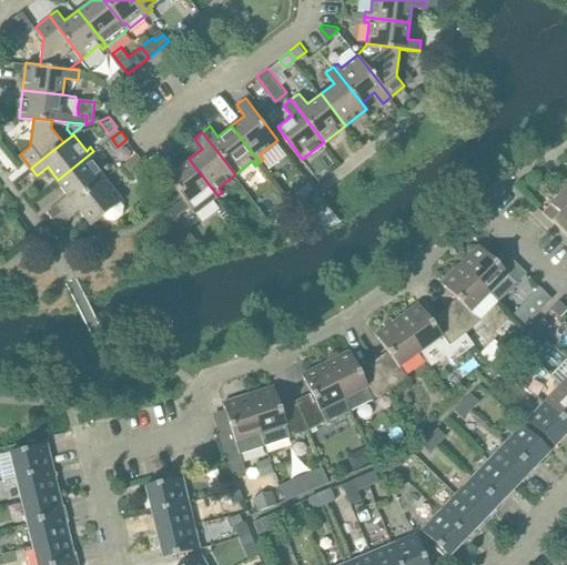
[(59,201),(66,209),(107,175),(93,159),(97,155),(93,151),(58,180),(69,193),(59,201)]
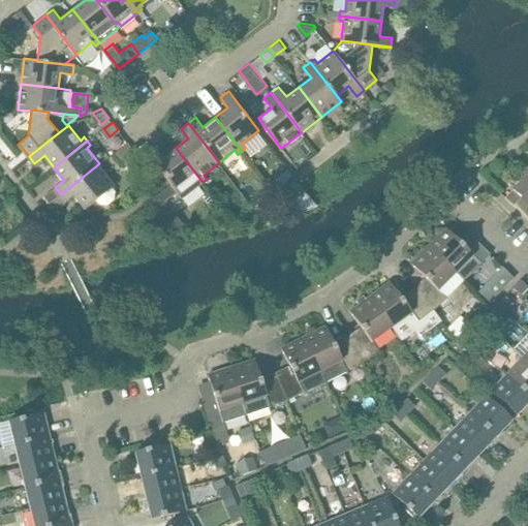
[(203,182),(176,148),(163,158),(156,148),(148,154),(171,184),(177,191),(182,198),(203,182)]
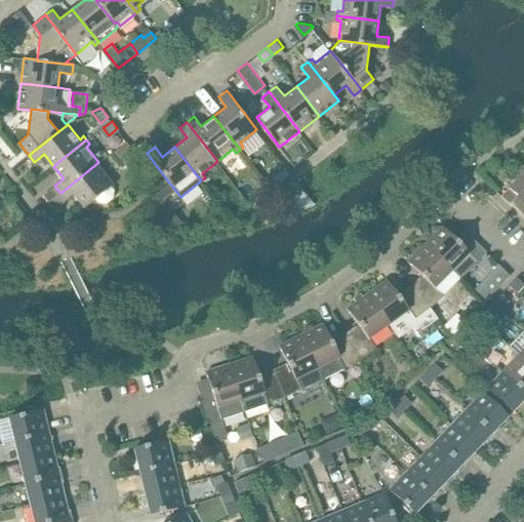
[(98,162),(61,193),(66,200),(75,192),(86,205),(98,195),(102,198),(108,200),(114,196),(115,188),(112,184),(115,182),(98,162)]
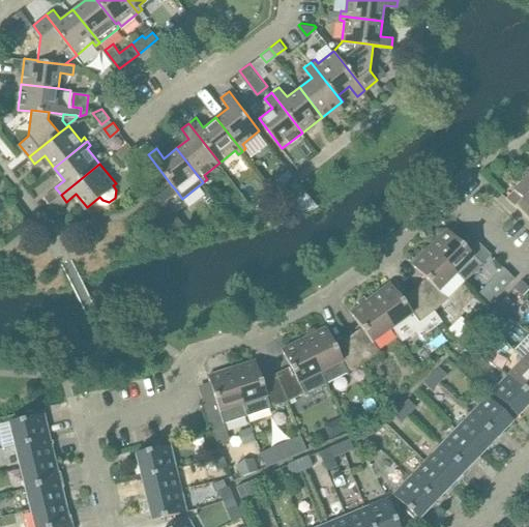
[(288,169),(276,178),(294,201),(306,193),(306,192),(288,169)]
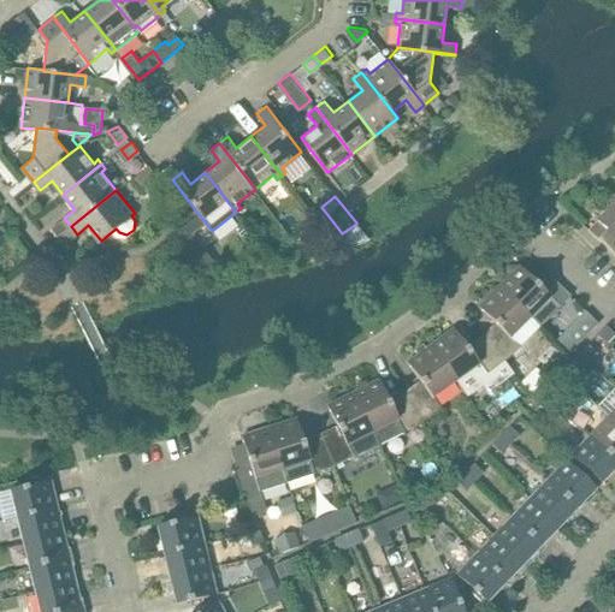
[(614,212),(609,207),(589,227),(614,253),(614,212)]
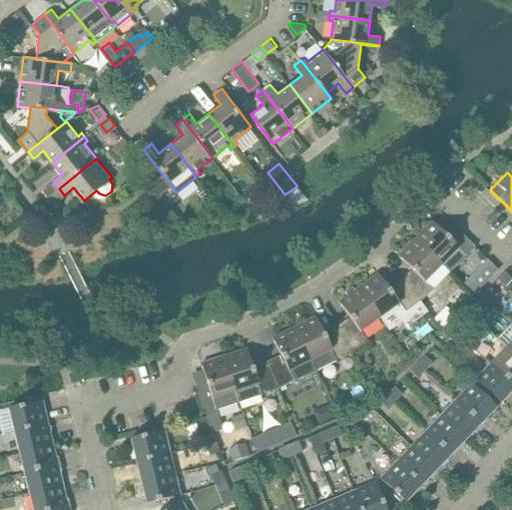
[(165,178),(145,193),(155,205),(164,198),(160,193),(171,185),(165,178)]
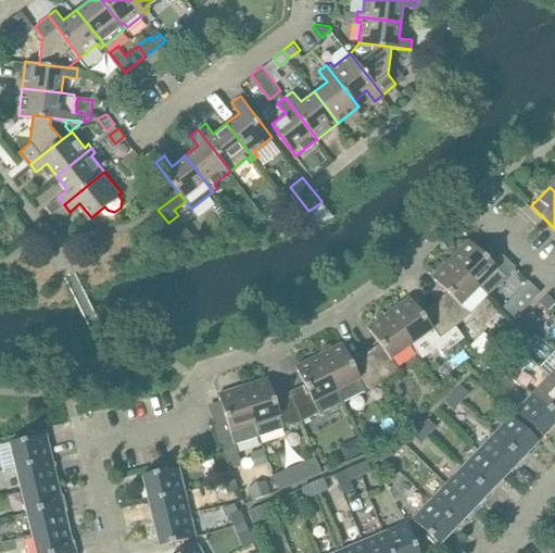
[(54,199),(45,206),(50,214),(60,205),(54,199)]
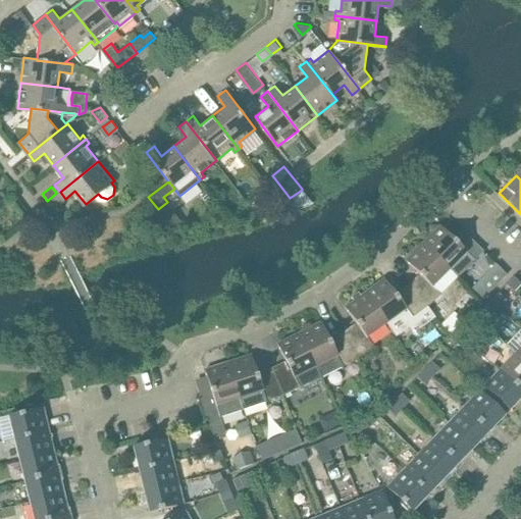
[(484,249),(466,230),(457,240),(440,223),(423,241),(450,267),(458,275),(484,249)]
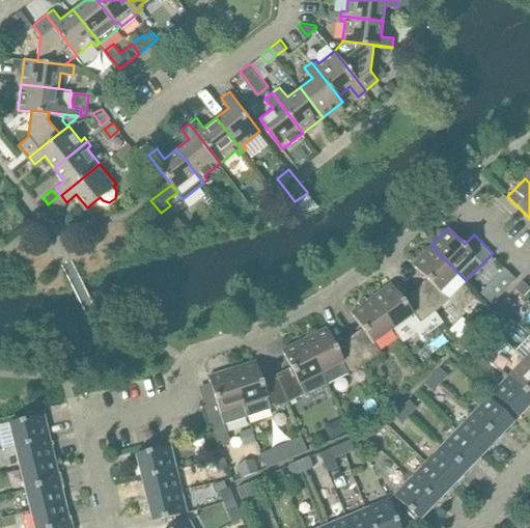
[(440,289),(457,272),(430,245),(413,262),(429,279),(419,292),(436,310),(448,298),(440,289)]
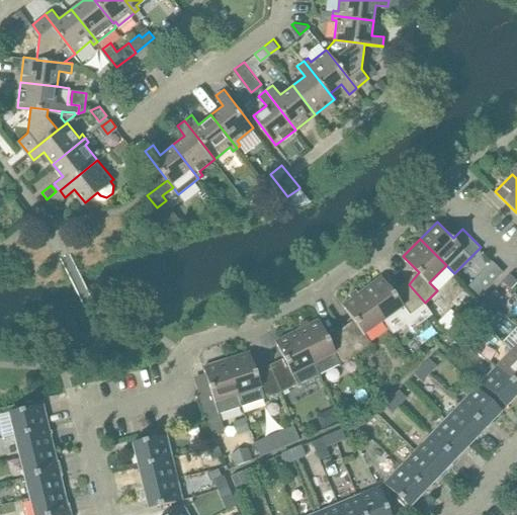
[(503,279),(511,287),(516,280),(516,278),(510,272),(503,279)]
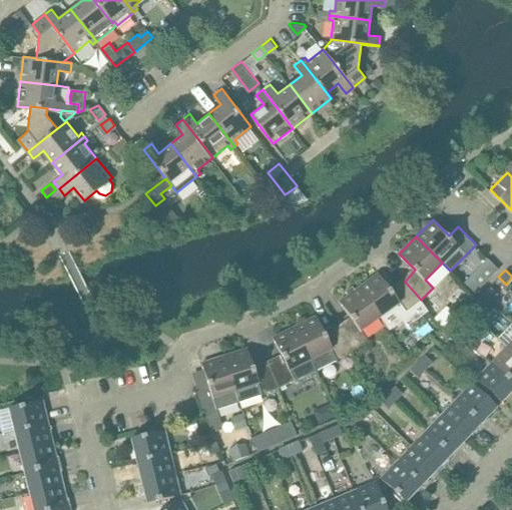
[(378,272),(359,286),(380,316),(400,302),(406,311),(421,300),(405,282),(392,290),(378,272)]
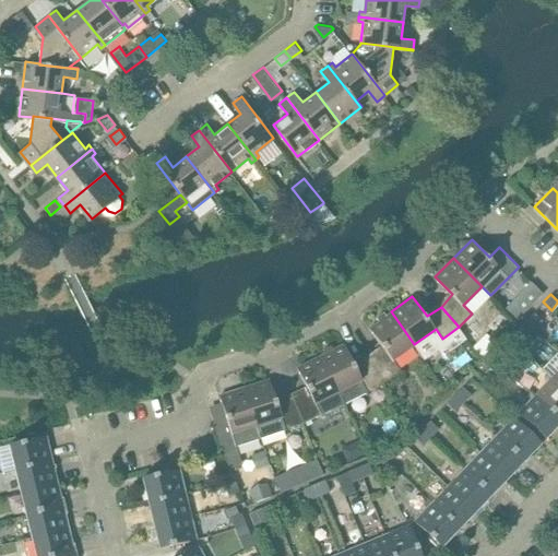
[(384,346),(370,357),(384,380),(401,369),(393,359),(414,344),(391,311),(387,315),(384,310),(377,316),(379,320),(370,327),(384,346)]
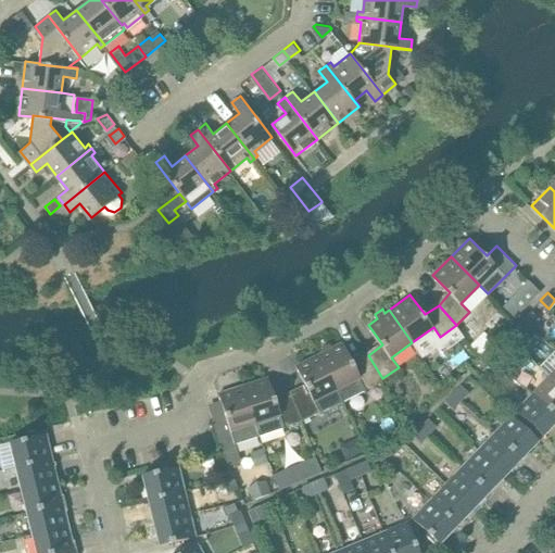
[(524,317),(532,325),(540,317),(531,310),(524,317)]
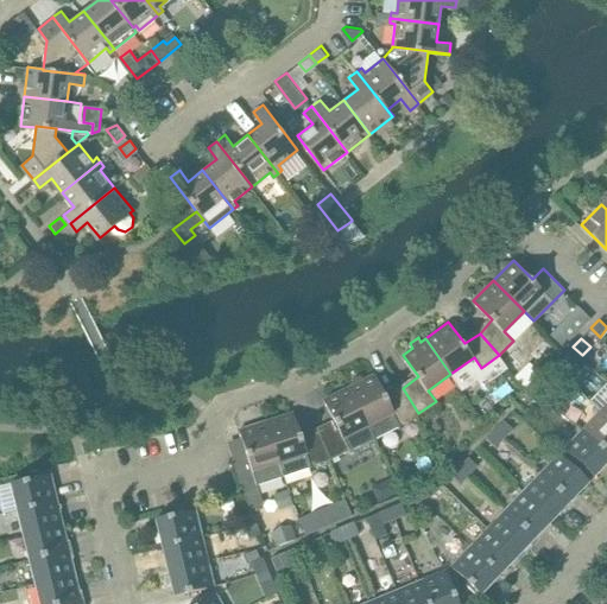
[(574,364),(582,355),(573,347),(564,356),(574,364)]
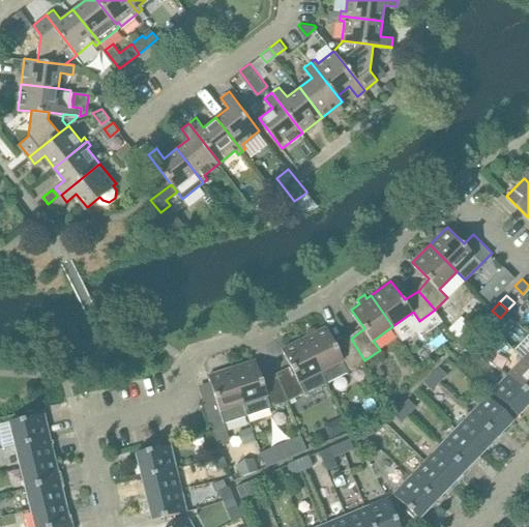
[(464,330),(472,338),(479,330),(471,323),(464,330)]
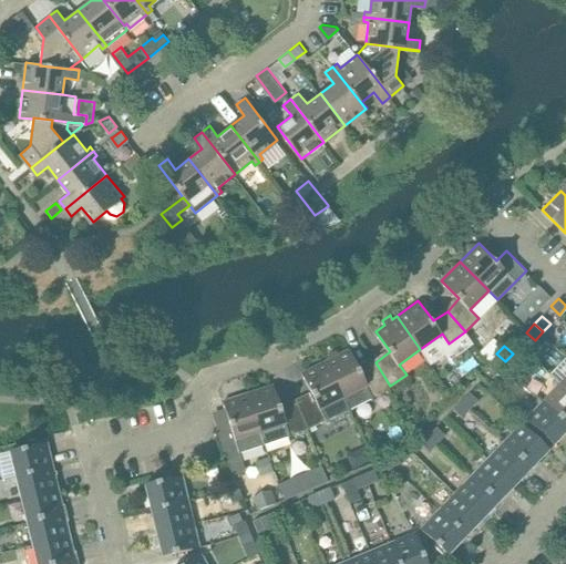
[(330,357),(326,359),(350,408),(373,396),(372,396),(390,386),(376,362),(360,370),(349,348),(339,352),(337,349),(328,352),(330,357)]
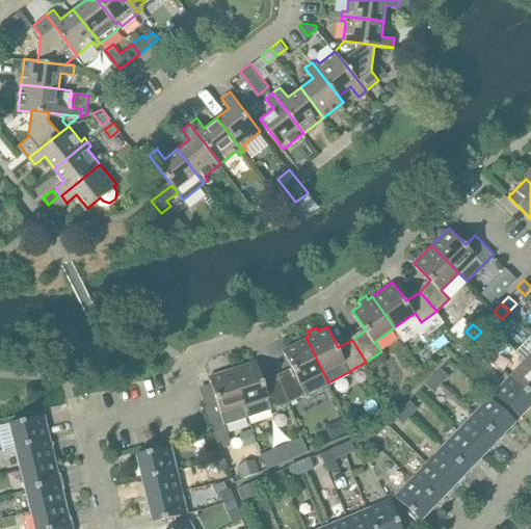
[(466,347),(474,339),(466,332),(458,340),(466,347)]
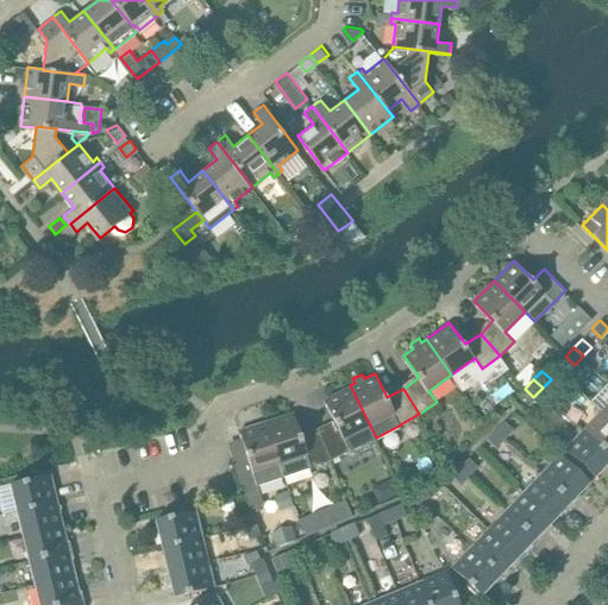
[(607,384),(591,399),(602,409),(607,415),(607,384)]
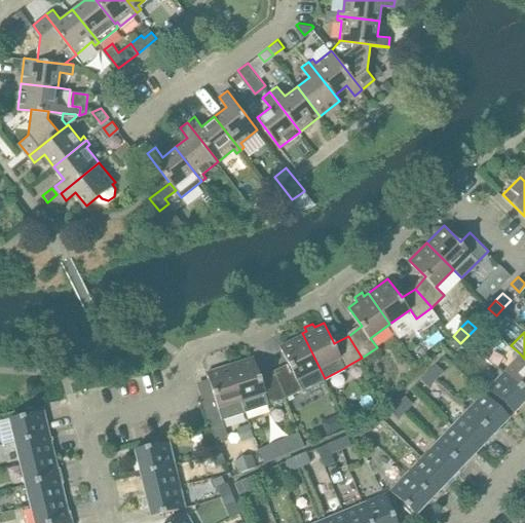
[(290,365),(276,372),(287,397),(302,388),(302,389),(325,378),(302,333),(279,344),(290,365)]
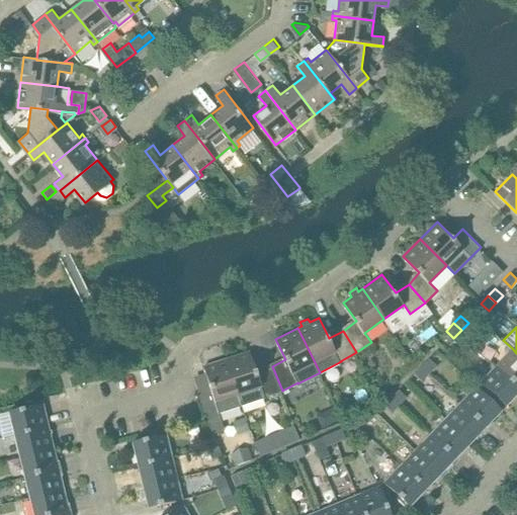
[(516,353),(512,348),(497,364),(516,383),(516,353)]
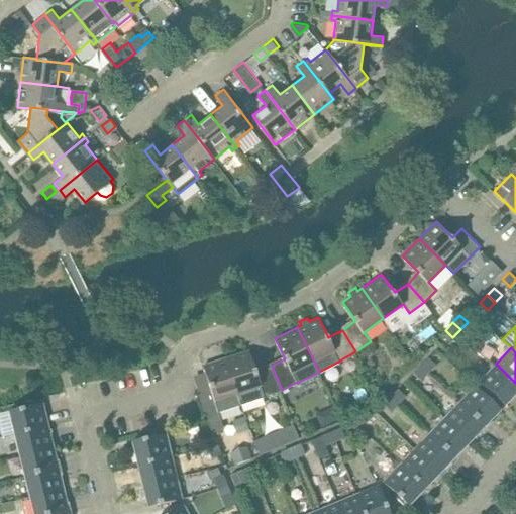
[(249,349),(226,356),(238,392),(242,404),(265,396),(265,395),(282,390),(272,366),(256,371),(249,349)]
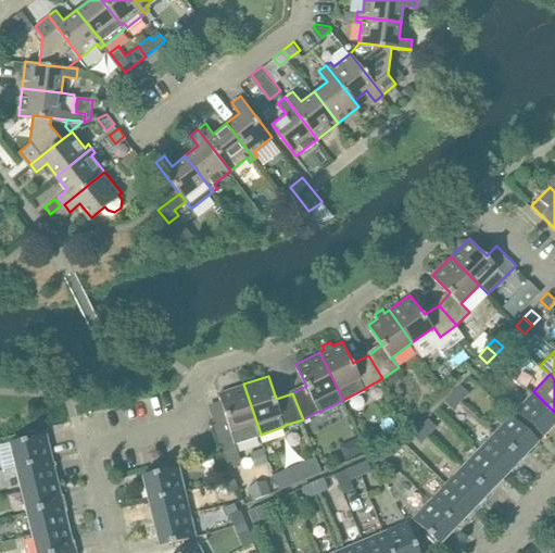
[(226,415),(213,419),(222,445),(224,451),(228,462),(229,465),(230,465),(241,461),(241,457),(236,442),(261,435),(256,422),(243,384),(218,392),(226,415)]
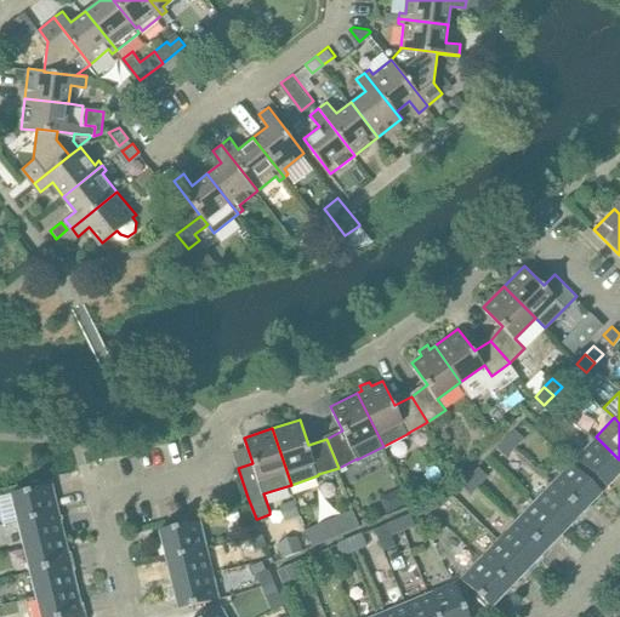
[(506,436),(516,445),(524,436),(515,428),(506,436)]
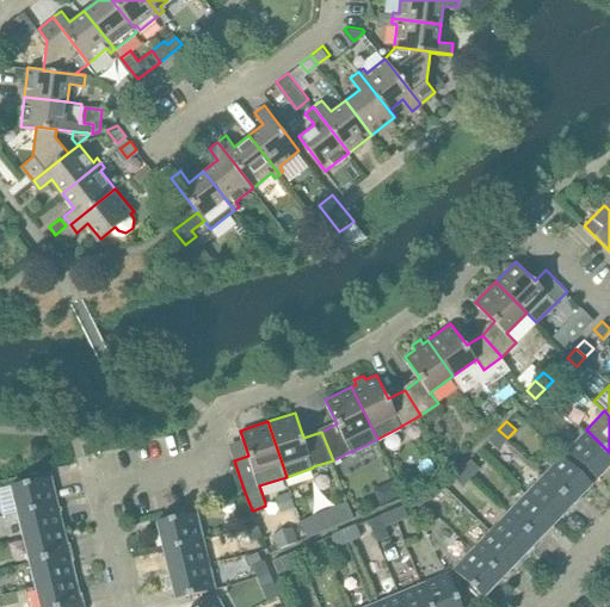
[(498,447),(507,438),(498,429),(490,438),(498,447)]
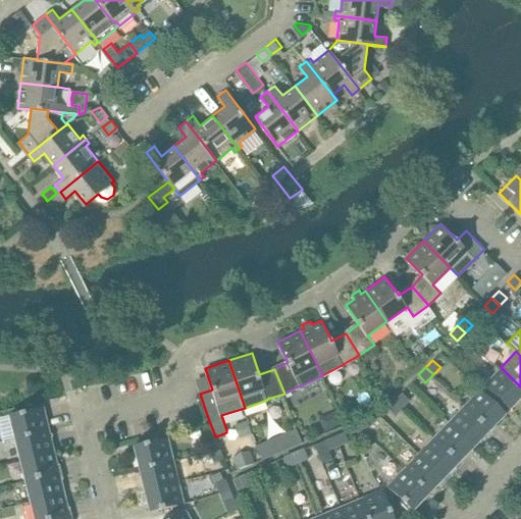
[(520,386),(501,367),(484,383),(510,408),(520,396),(520,386)]
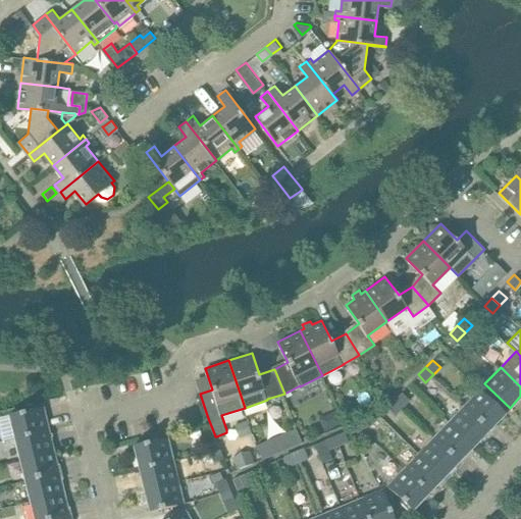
[(464,405),(489,429),(506,413),(480,388),(464,405)]
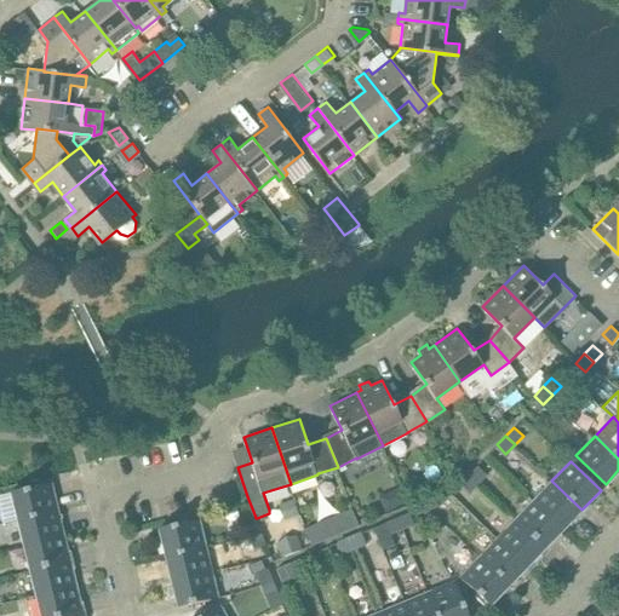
[(469,473),(479,482),(487,473),(477,465),(469,473)]
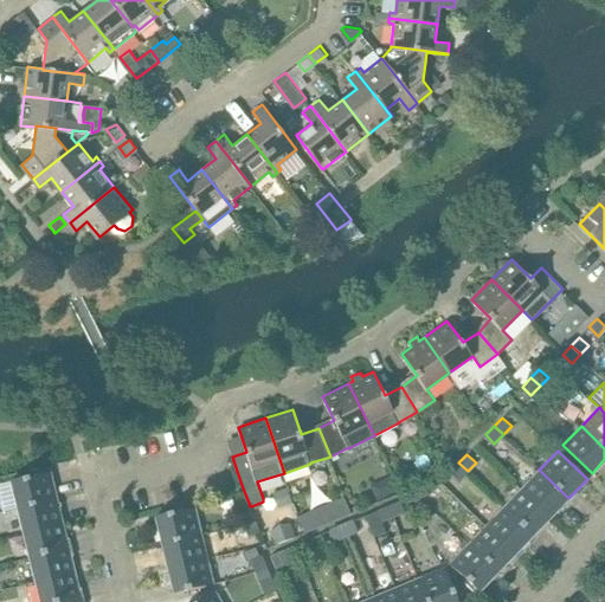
[(459,480),(468,471),(458,463),(450,472),(459,480)]
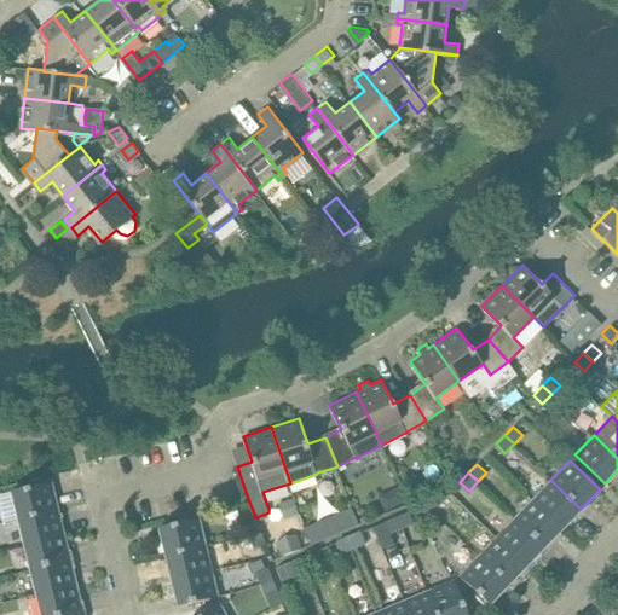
[(532,498),(562,527),(581,509),(550,480),(532,498)]
